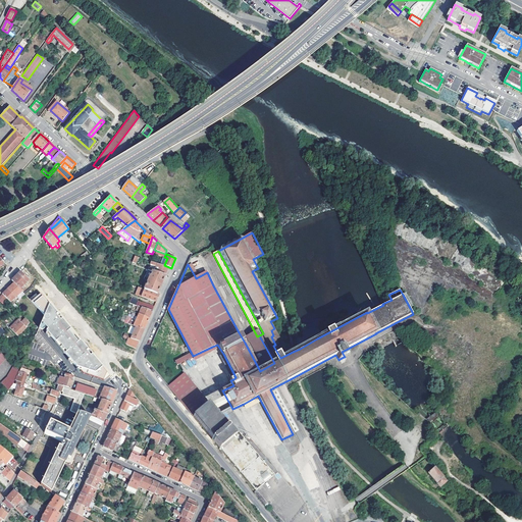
[(191,257),(188,264),(194,274),(205,269),(199,257),(195,256),(191,257)]
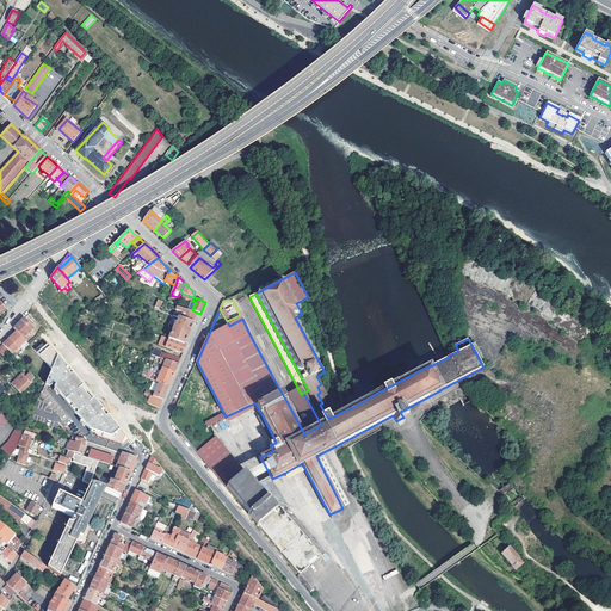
[(183,313),(181,316),(195,321),(197,315),(197,314),(178,307),(177,310),(183,313)]
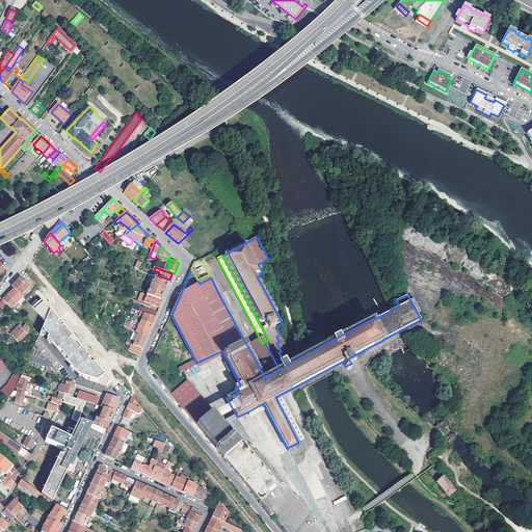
[(168,281),(155,275),(148,292),(143,291),(142,293),(147,295),(160,299),(164,290),(168,281)]
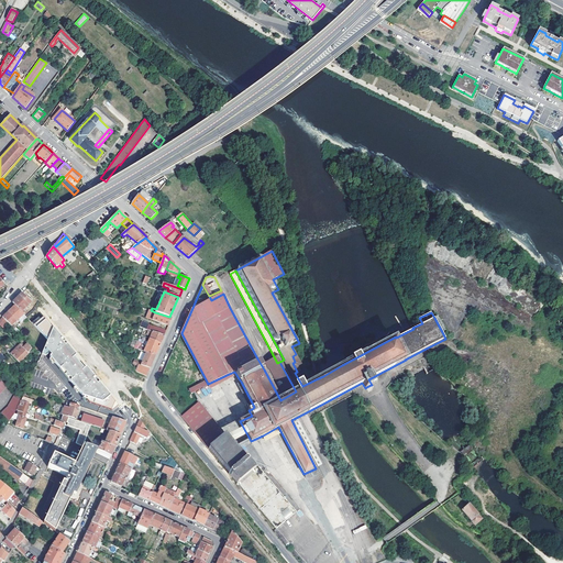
[(22,311),(31,302),(22,294),(19,298),(13,302),(17,306),(22,311)]
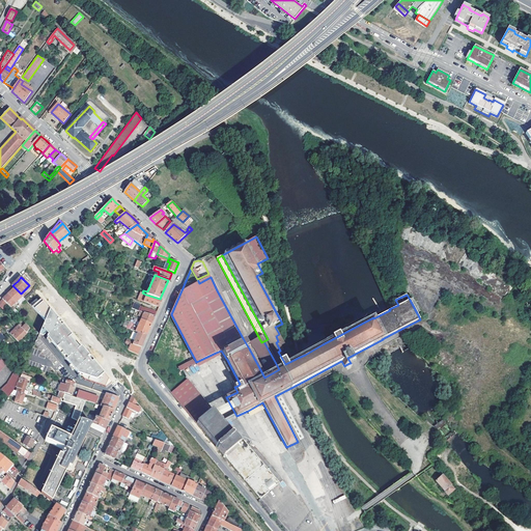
[(16,288),(8,295),(17,303),(17,304),(18,304),(19,303),(18,302),(24,297),(21,294),(16,288)]
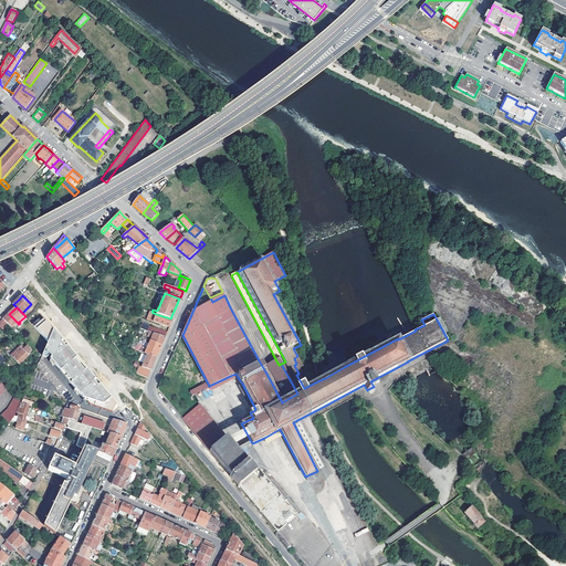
[(231,310),(259,360),(262,359),(236,307),(231,310)]
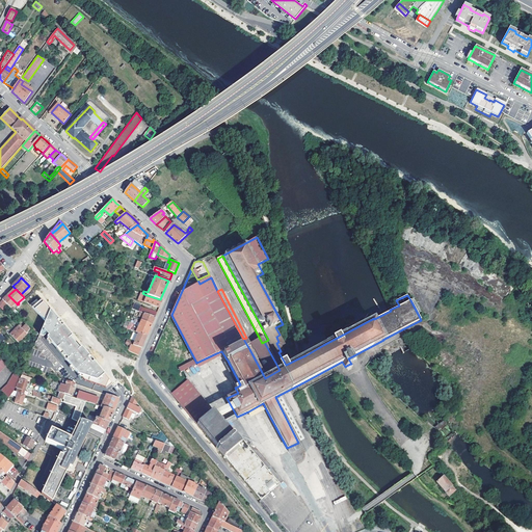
[(8,306),(12,309),(15,311),(16,310),(12,307),(17,304),(17,303),(8,295),(3,299),(8,306)]
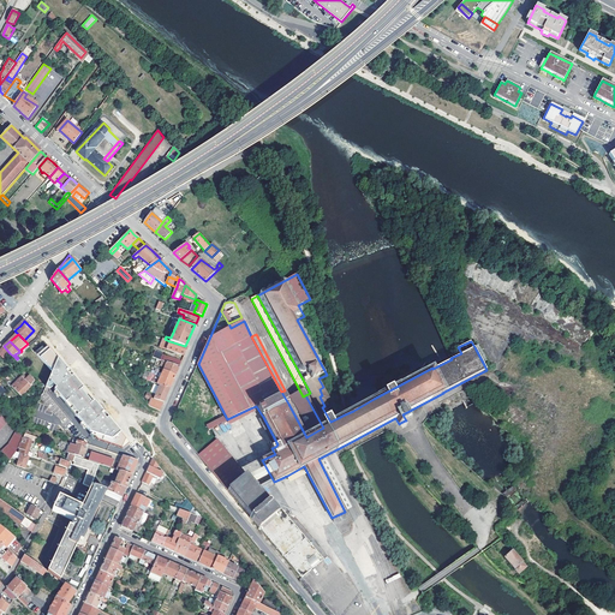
[(169,341),(167,345),(166,348),(184,356),(187,347),(185,346),(169,341)]
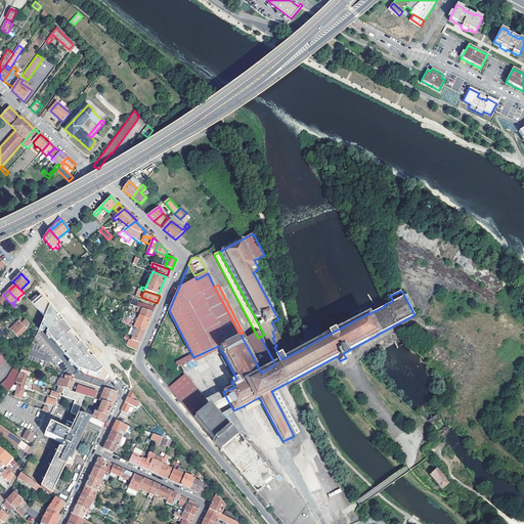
[(404,296),(411,309),(415,307),(407,294),(404,296)]
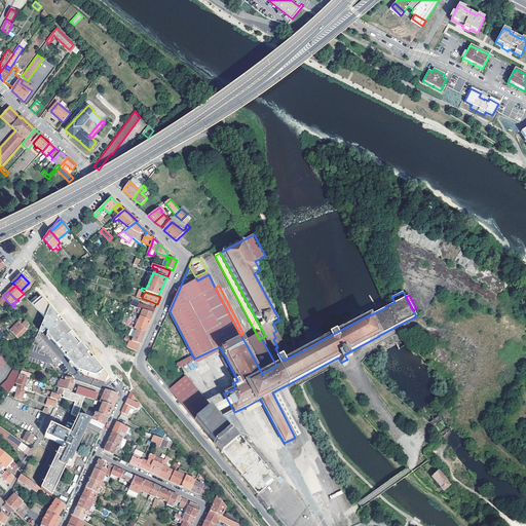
[(3,296),(0,299),(0,302),(4,306),(8,302),(3,296)]
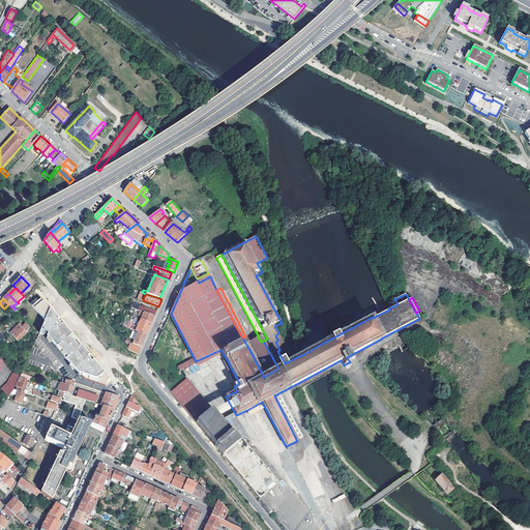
[(41,298),(32,306),(46,320),(42,328),(47,332),(49,334),(47,335),(56,348),(58,346),(67,358),(66,359),(78,373),(84,367),(86,370),(93,363),(87,356),(88,355),(63,324),(61,325),(56,319),(57,318),(41,298)]
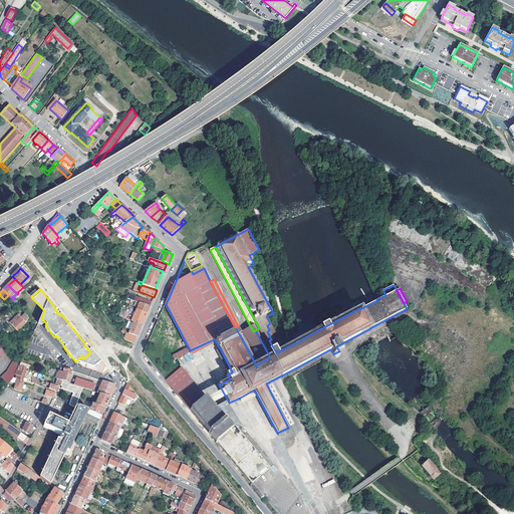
[(139,302),(150,306),(152,302),(138,296),(135,301),(139,302)]
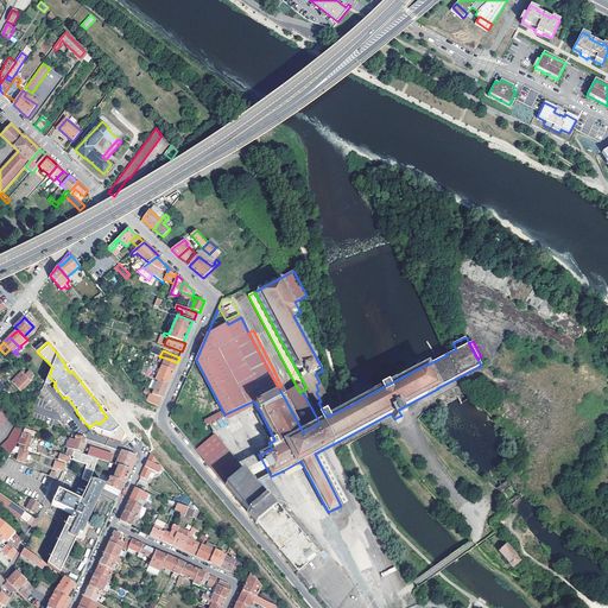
[(163,361),(162,366),(173,371),(175,368),(177,362),(164,358),(163,361)]
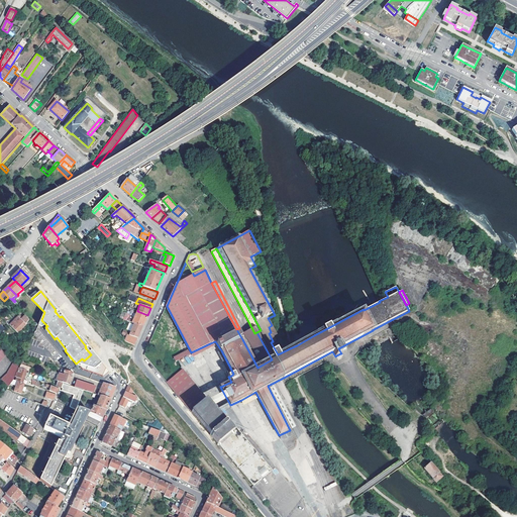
[(134,324),(142,327),(146,317),(147,315),(137,311),(136,311),(132,320),(128,318),(130,312),(126,310),(123,319),(129,321),(132,322),(131,322),(134,324)]
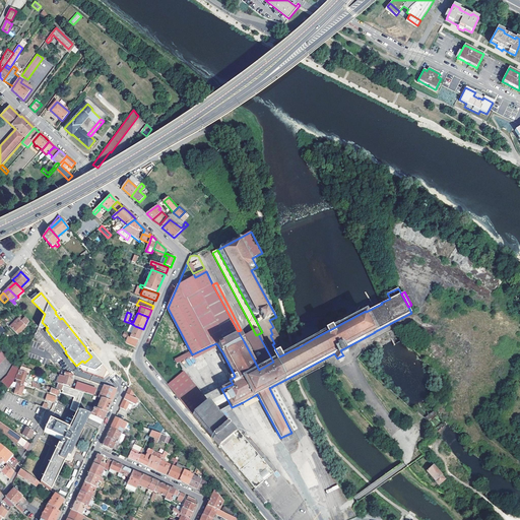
[(10,326),(18,335),(26,326),(25,325),(29,321),(26,317),(22,321),(19,318),(10,326)]
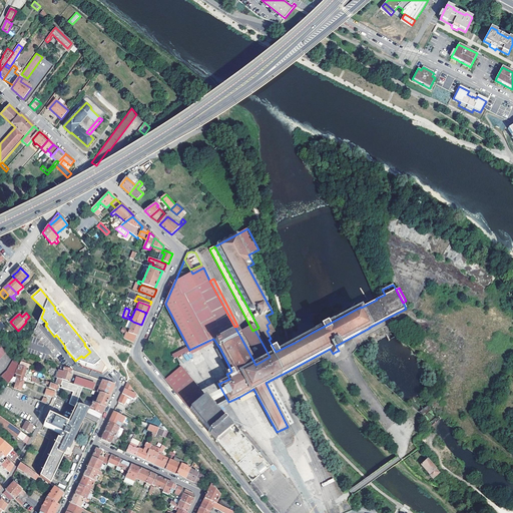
[(129,332),(136,335),(137,333),(141,325),(133,322),(129,332)]
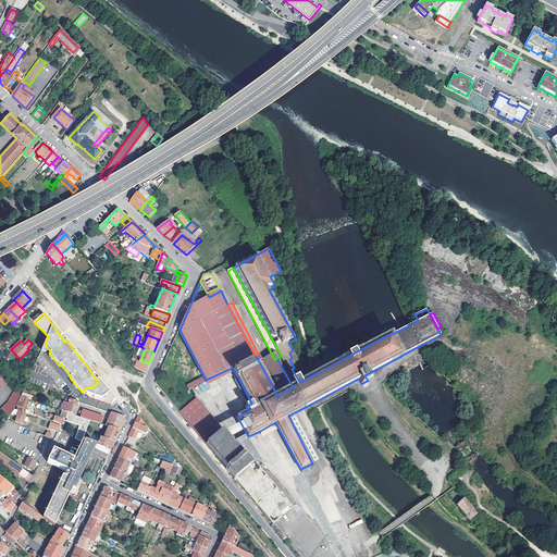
[(274,359),(261,366),(277,396),(293,387),(276,358),(274,359)]
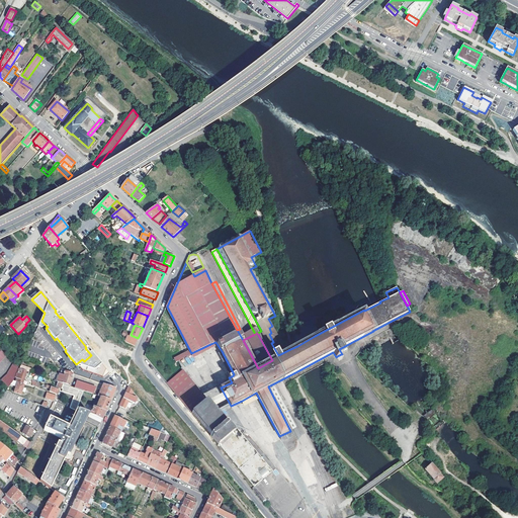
[(138,338),(131,335),(126,344),(134,348),(138,338)]
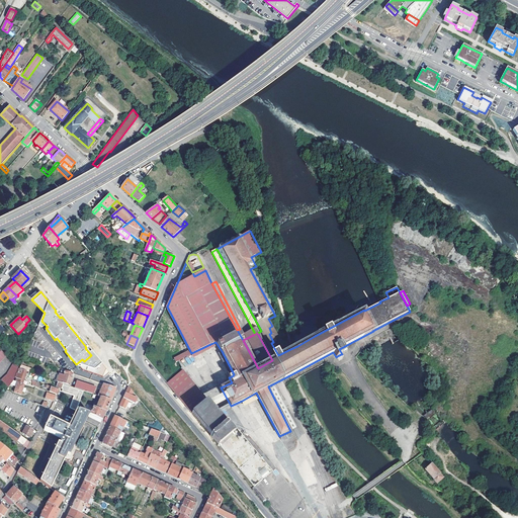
[(82,359),(76,364),(77,364),(81,370),(100,376),(106,371),(86,347),(85,348),(91,355),(84,361),(82,359)]
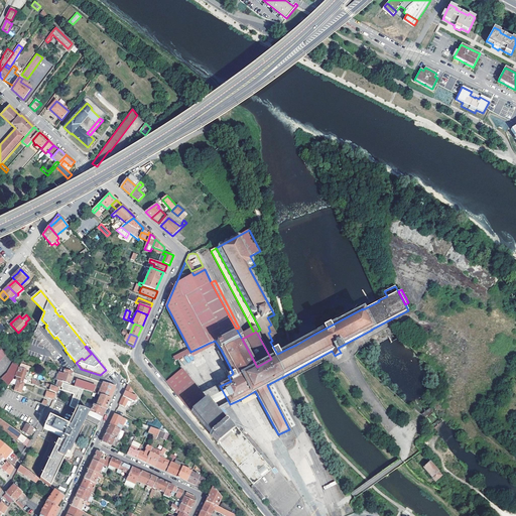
[(233,373),(221,350),(219,351),(231,375),(233,373)]
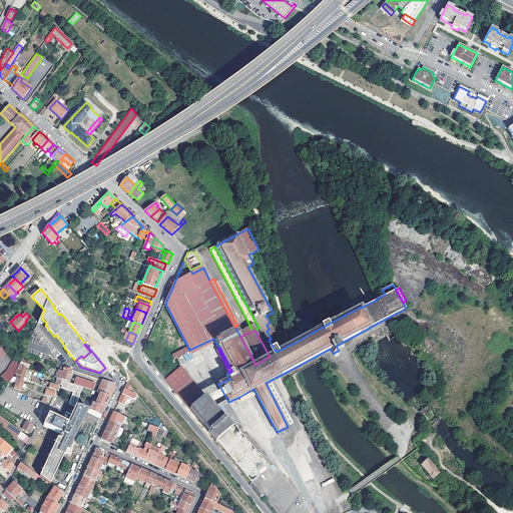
[(165,379),(215,439),(229,428),(204,397),(206,396),(185,371),(195,361),(187,352),(174,359),(180,367),(165,379)]
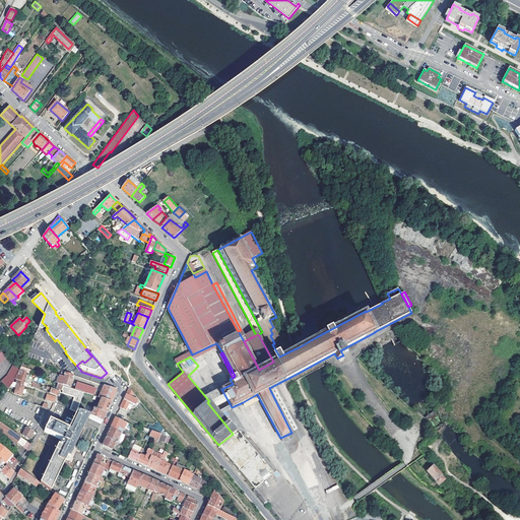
[(19,368),(13,363),(10,373),(15,379),(16,376),(19,369),(19,368)]
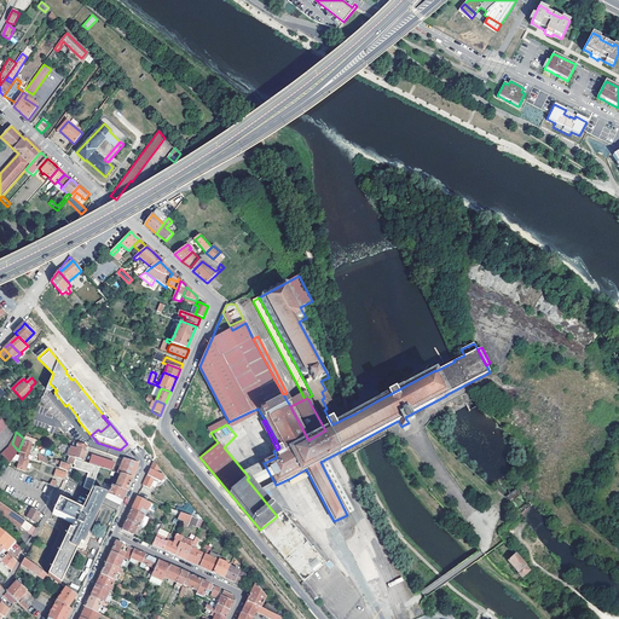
[(19,447),(30,451),(33,443),(25,440),(23,439),(19,447)]
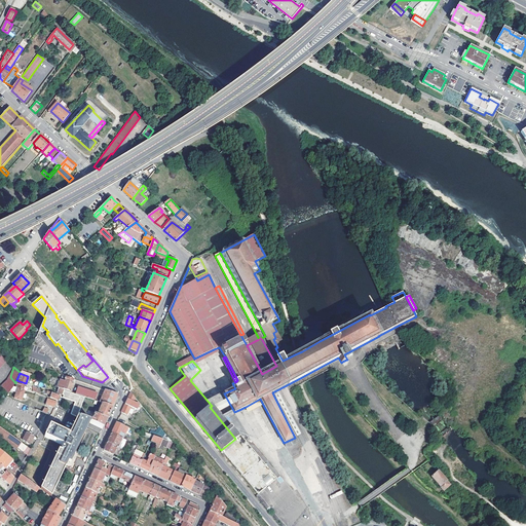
[(60,387),(65,389),(71,391),(74,383),(75,379),(63,375),(59,387),(60,387)]
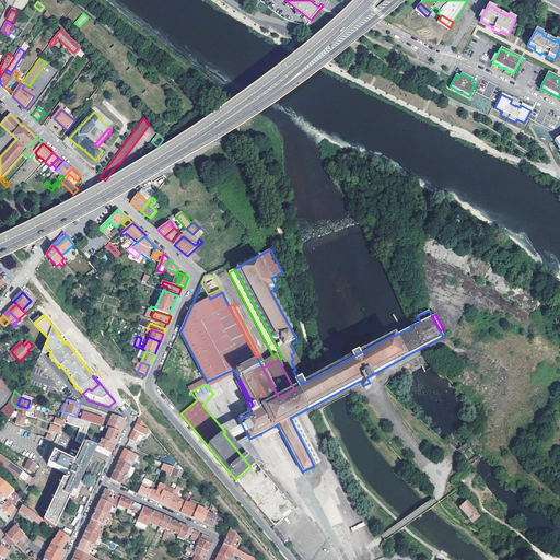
[(16,408),(11,401),(2,411),(9,419),(14,412),(14,411),(16,408)]
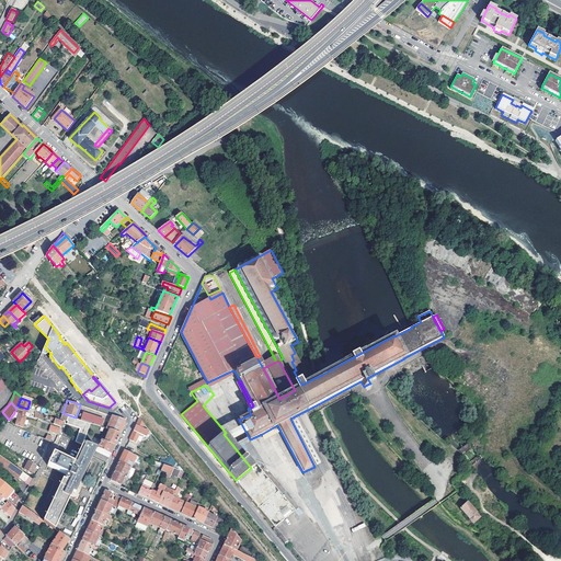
[(20,414),(24,415),(27,409),(18,405),(16,409),(14,412),(20,414)]
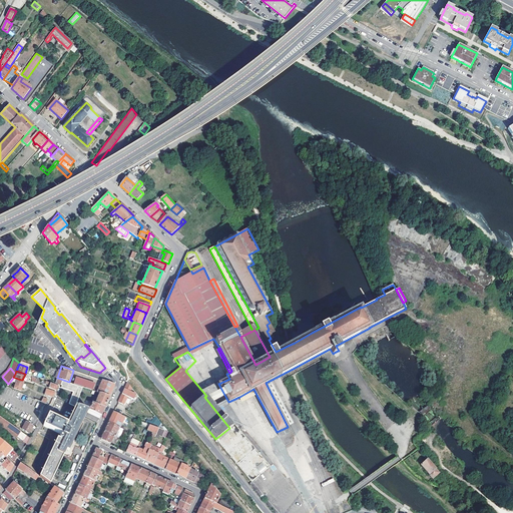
[(84,387),(93,390),(95,383),(76,377),(74,383),(84,387)]
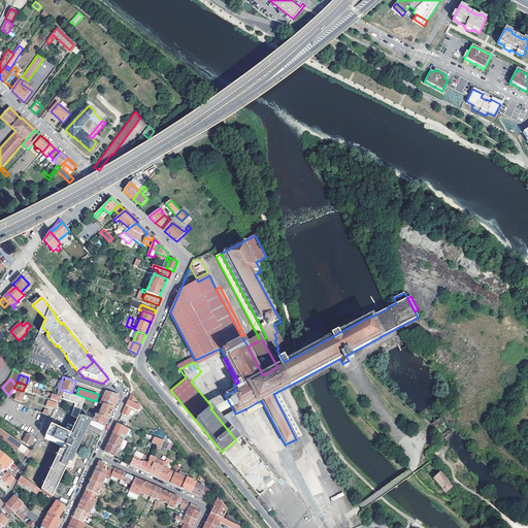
[(23,391),(19,390),(14,400),(22,402),(23,399),(26,400),(27,396),(24,395),(25,392),(23,391)]
